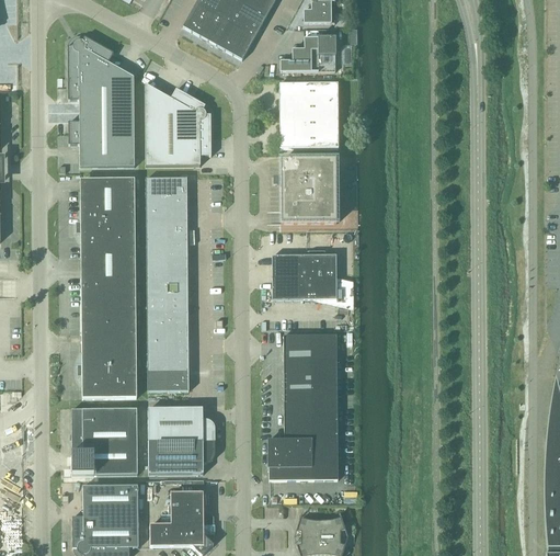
[(196,0),(183,24),(242,57),(274,0),(196,0)]
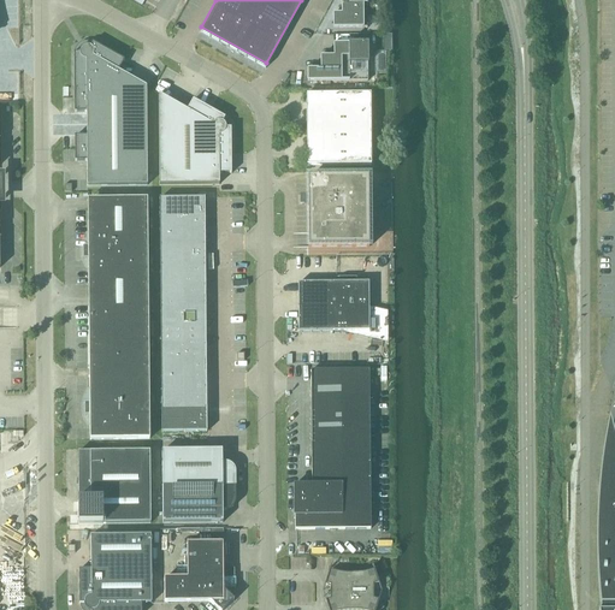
[(337,23),(368,23),(367,0),(342,0),(342,9),(337,9),(337,23)]
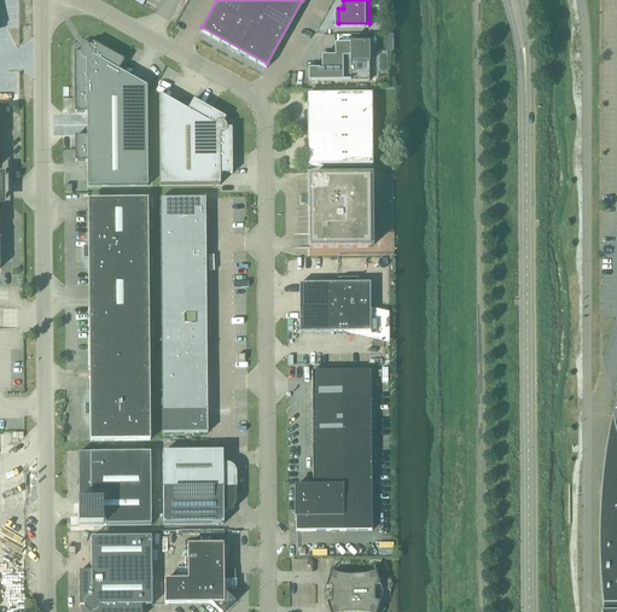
[(147,82),(140,77),(120,66),(126,56),(93,38),(91,41),(88,41),(86,41),(82,42),(81,45),(80,47),(75,48),(76,108),(87,108),(88,132),(76,132),(76,157),(88,157),(88,181),(149,181),(147,82)]
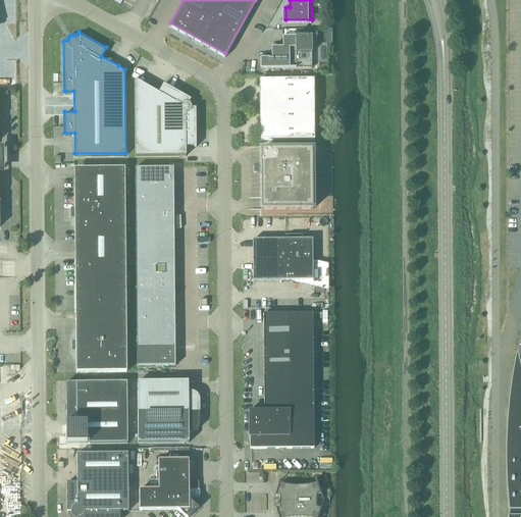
[(261,64),(312,64),(312,33),(283,33),(283,43),(272,43),(272,54),(261,54),(261,64)]
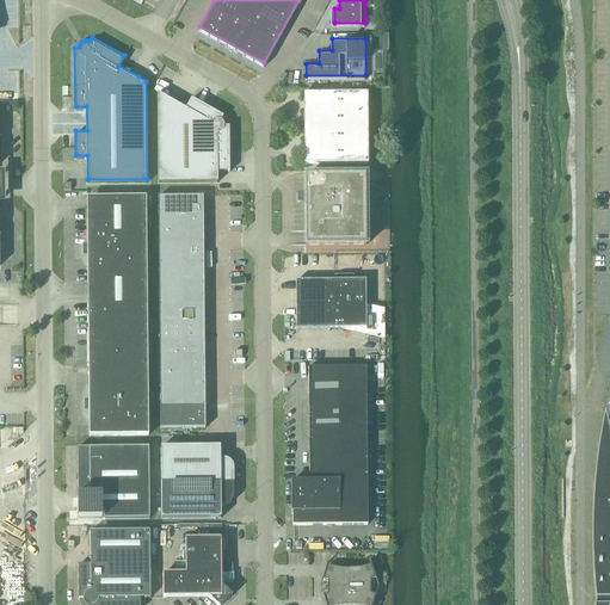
[(219,167),(230,167),(229,122),(225,122),(225,119),(223,117),(222,116),(225,112),(192,93),(186,104),(158,88),(159,179),(219,178),(219,167)]
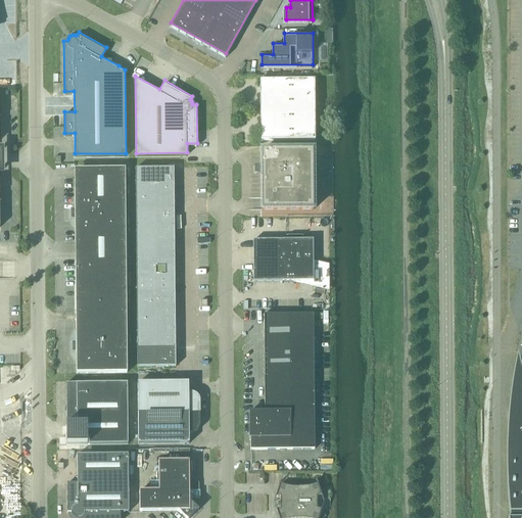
[(263,112),(262,112),(262,114),(262,115),(262,116),(261,118),(261,120),(261,121),(261,122),(261,123),(262,124),(262,125),(262,126),(263,126),(263,127),(264,128),(265,129),(266,129),(267,130),(267,136),(313,136),(313,76),(262,76),(262,79),(261,79),(261,110),(263,110),(263,112)]
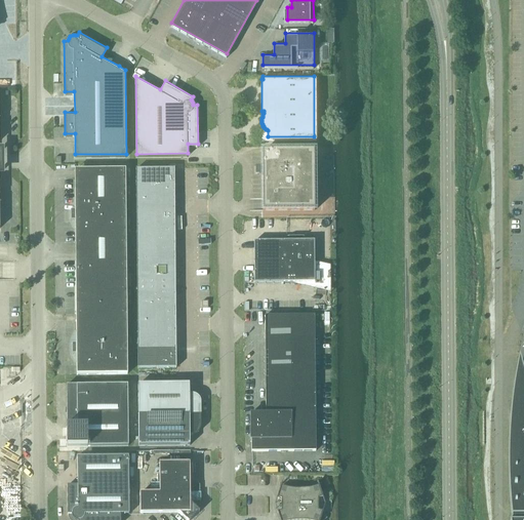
[(263,147),(264,206),(264,207),(315,206),(315,147),(263,147)]
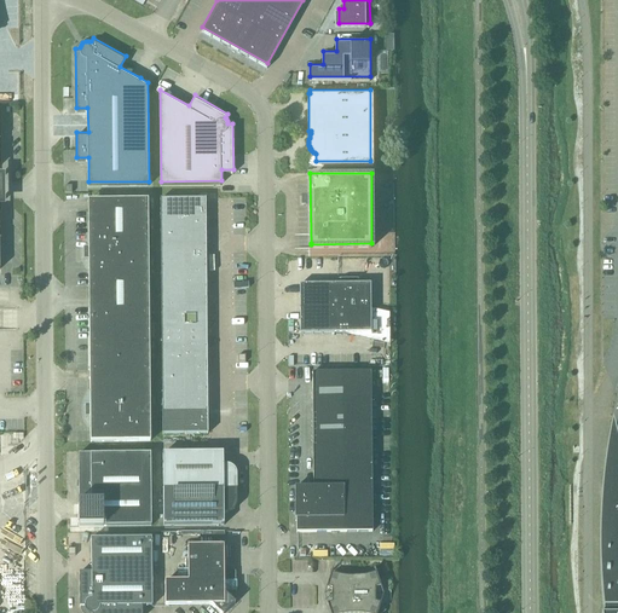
[(91,437),(151,435),(149,194),(100,195),(100,218),(88,218),(91,437)]
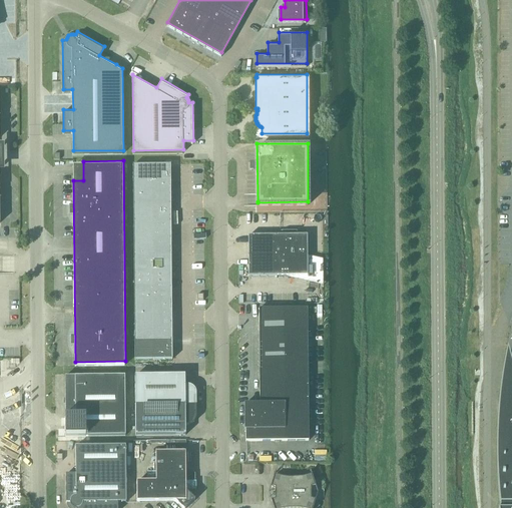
[(133,196),(171,195),(171,160),(133,160),(133,196)]
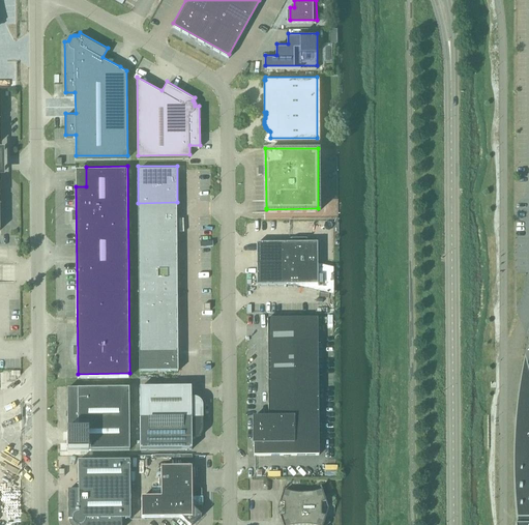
[(139,221),(177,221),(177,202),(138,203),(139,221)]
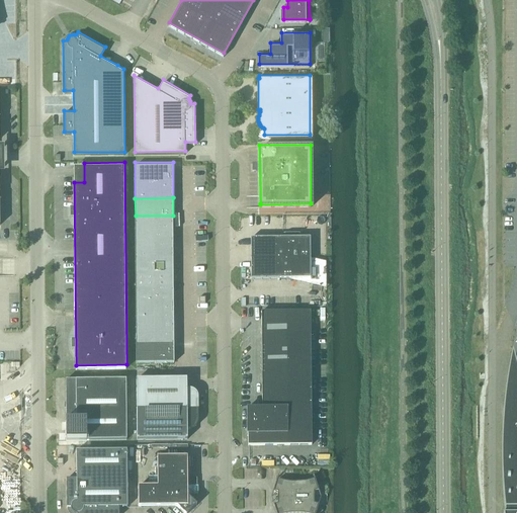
[(136,234),(173,234),(173,216),(136,216),(136,234)]
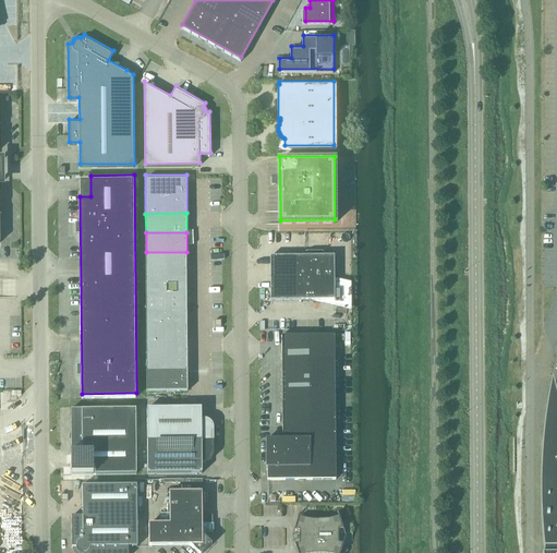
[(146,271),(186,271),(186,252),(146,252),(146,271)]
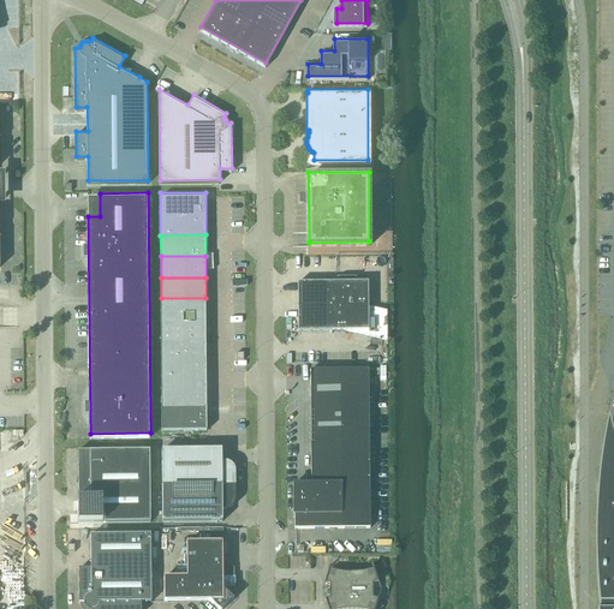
[(369,278),(298,278),(298,327),(345,326),(368,332),(371,314),(369,314),(369,278)]
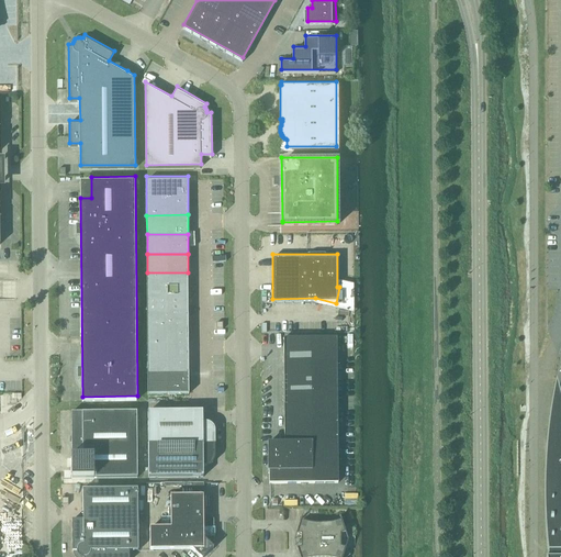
[(147,292),(189,292),(188,273),(147,273),(147,292)]
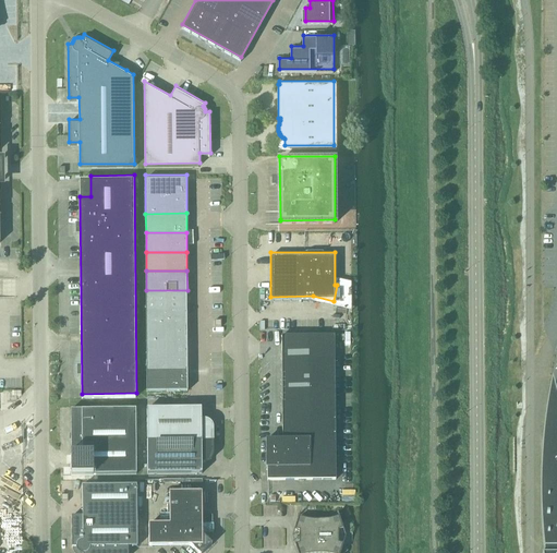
[(146,310),(188,309),(188,290),(146,290),(146,310)]
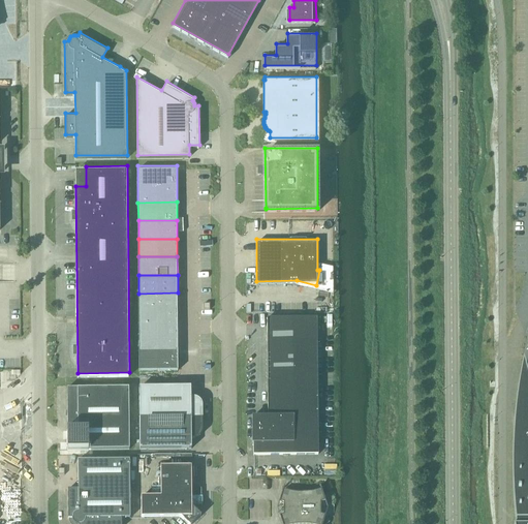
[(138,311),(178,311),(178,293),(138,294),(138,311)]
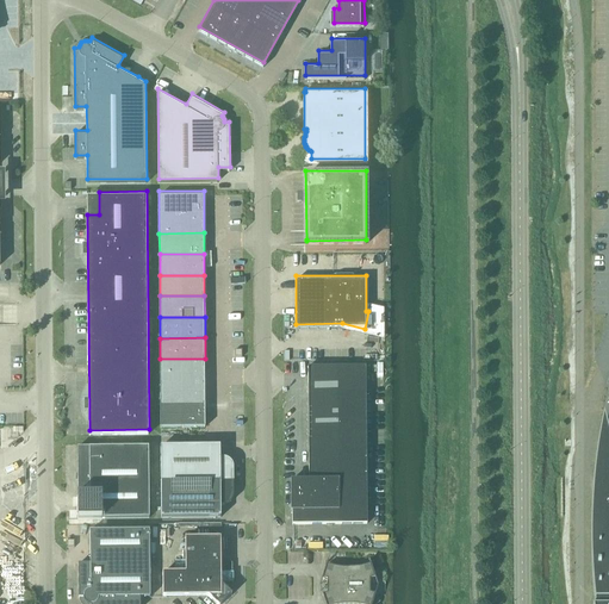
[(205,359),(160,359),(160,380),(205,380),(205,359)]
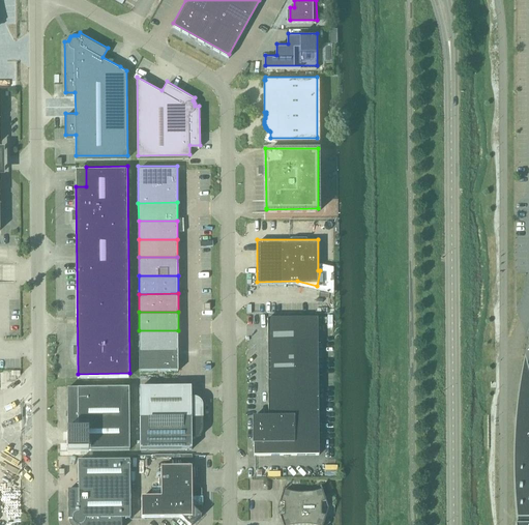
[(255,451),(319,450),(318,314),(268,314),(268,413),(253,413),(253,439),(254,439),(255,451)]
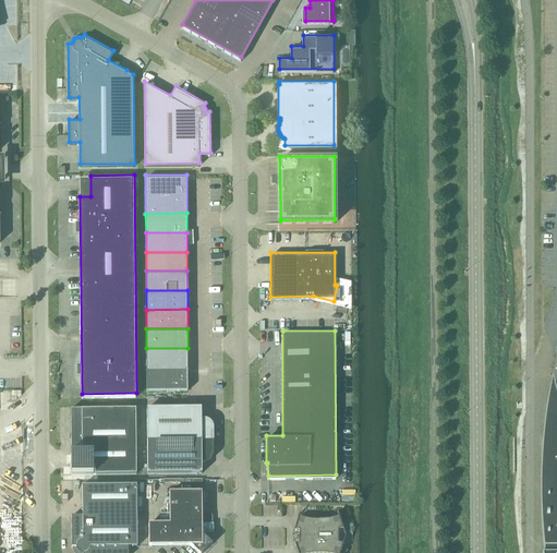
[(147,367),(188,367),(188,348),(146,348),(147,367)]
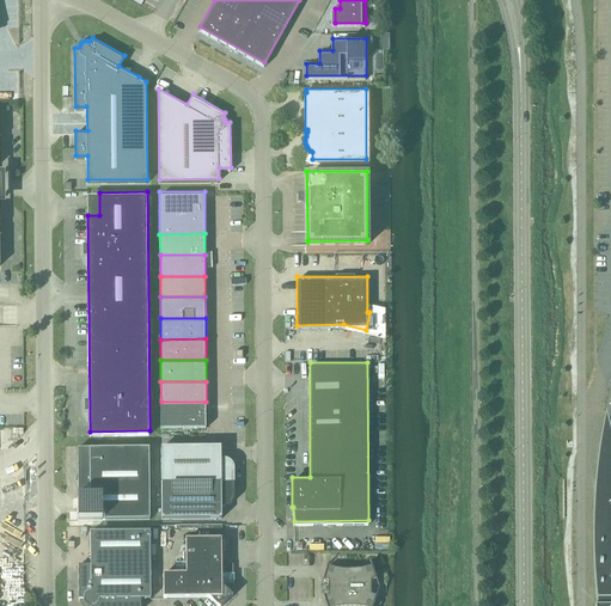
[(206,402),(162,402),(162,423),(206,423),(206,402)]
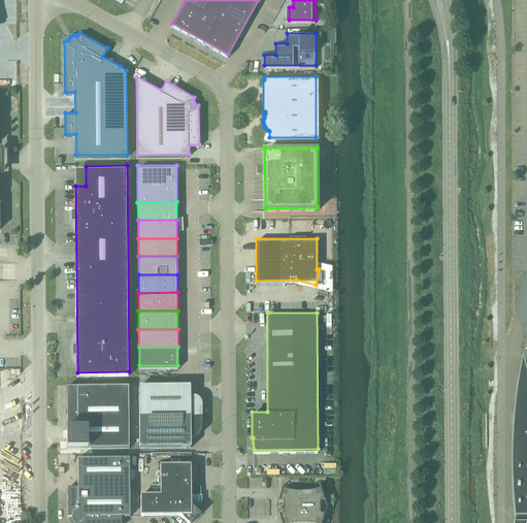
[(129,382),(67,383),(67,424),(68,434),(68,444),(78,444),(130,444),(130,440),(129,382)]
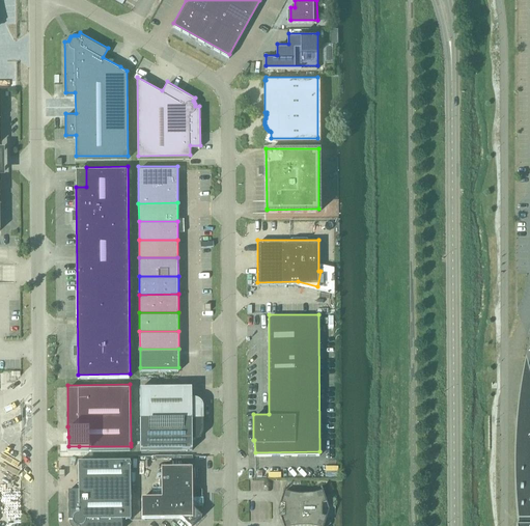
[(196,396),(195,396),(195,394),(192,394),(192,384),(140,384),(140,415),(203,415),(203,403),(201,403),(201,402),(201,400),(200,399),(200,398),(199,397),(198,397),(197,396),(196,396)]
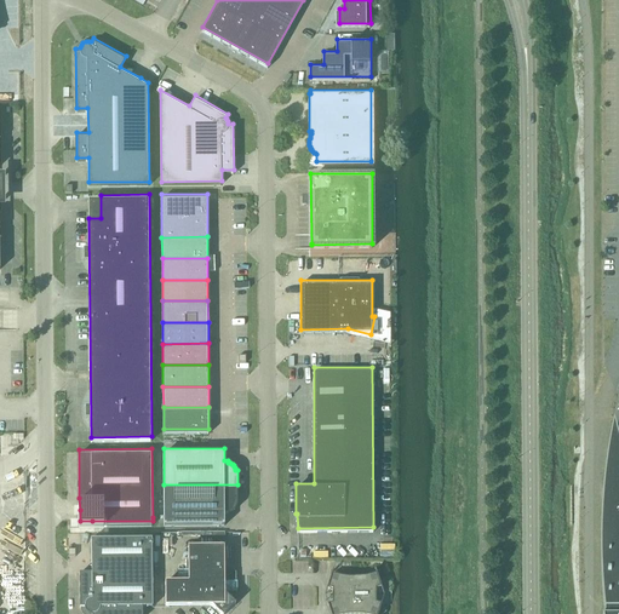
[(618,476),(606,481),(606,609),(603,609),(603,613),(618,613),(618,476)]
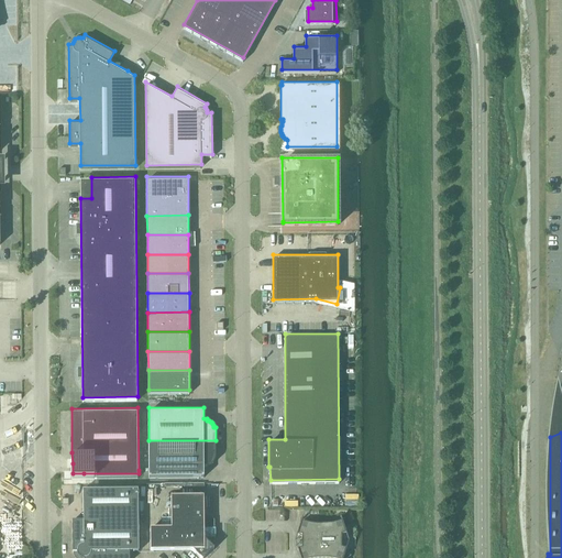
[(213,453),(216,453),(216,440),(149,440),(150,473),(205,473),(204,462),(207,462),(207,460),(209,459),(211,458),(212,458),(212,457),(213,456),(213,455),(213,453)]
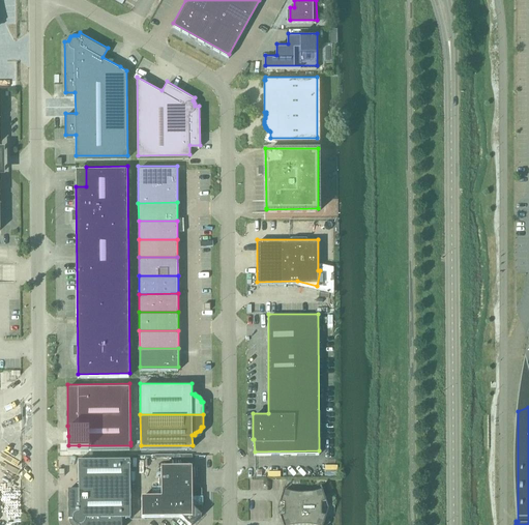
[(79,485),(68,485),(68,515),(72,515),(72,516),(74,517),(74,518),(75,519),(76,520),(77,521),(78,521),(79,521),(79,524),(122,524),(122,515),(130,515),(130,456),(79,457),(79,485)]
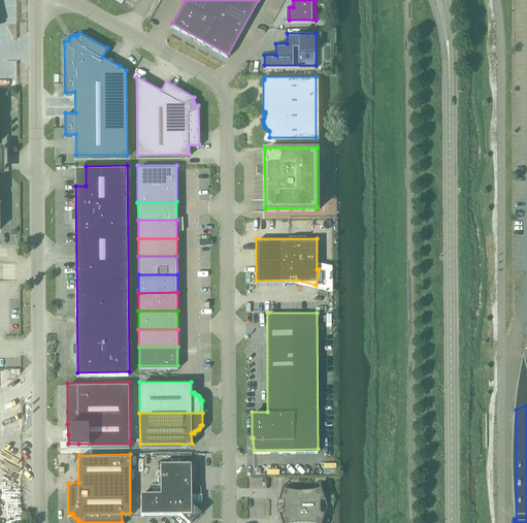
[(190,520),(200,510),(200,500),(202,500),(202,490),(200,490),(200,483),(199,482),(192,482),(191,461),(161,461),(161,491),(141,491),(141,512),(182,512),(190,520)]
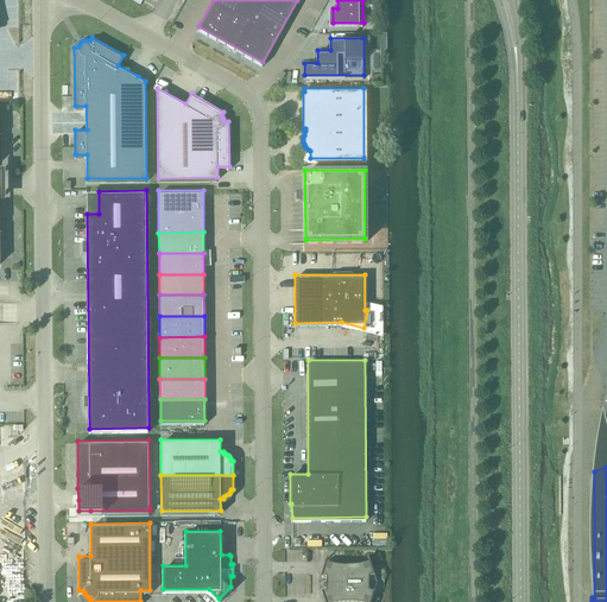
[(367,601),(370,601),(374,588),(370,585),(368,572),(374,571),(370,558),(366,559),(364,559),(359,561),(353,561),(348,562),(343,562),(341,561),(336,561),(330,559),(326,558),(322,571),(327,574),(327,577),(324,577),(324,582),(327,582),(327,587),(322,588),(327,601),(330,601),(333,600),(335,600),(337,599),(340,599),(342,599),(347,597),(349,597),(353,597),(358,599),(362,600),(367,601)]
